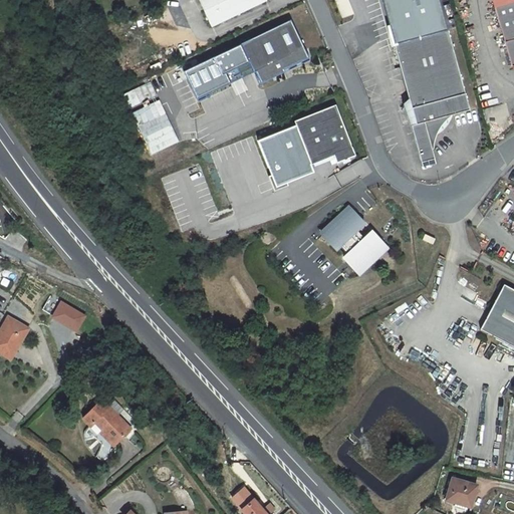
[(264,0),(196,0),(209,27),(265,1),(264,0)]
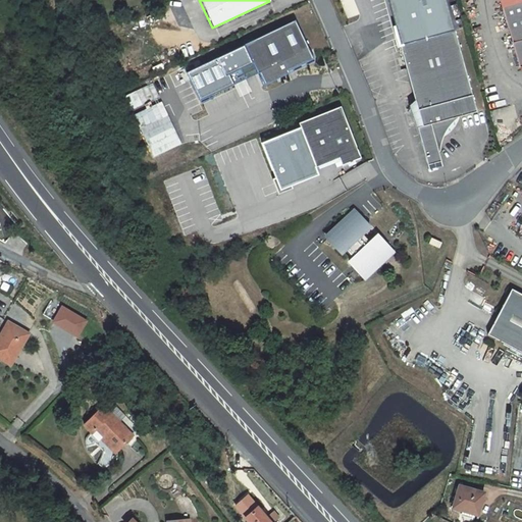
[(521,2),(504,8),(521,69),(521,2)]
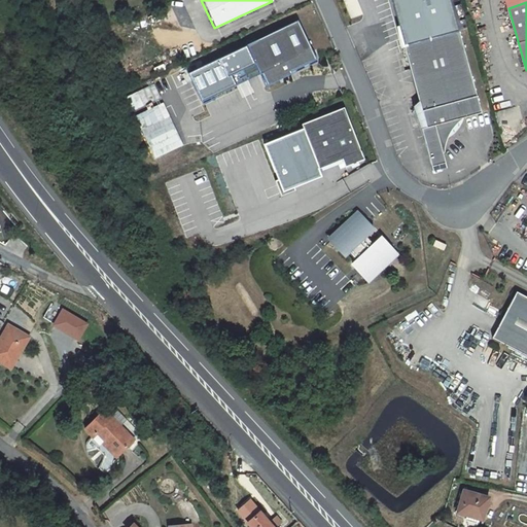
[(322,61),(302,22),(264,41),(271,56),(257,62),(266,77),(268,76),(274,88),(297,75),(297,73),(322,61)]
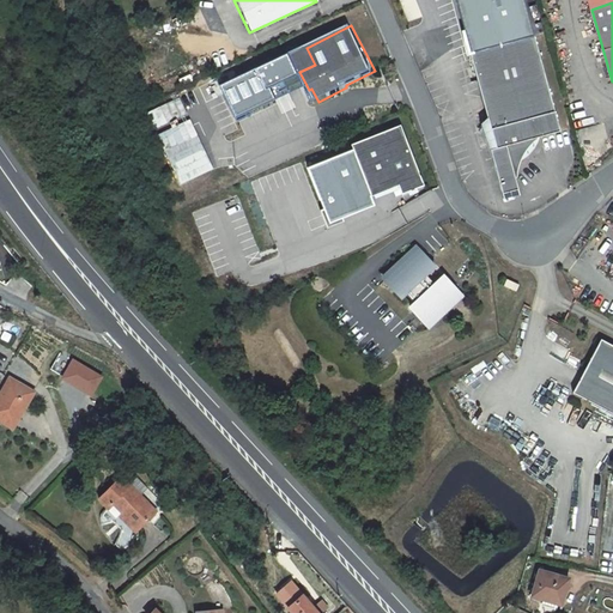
[(562,132),(536,38),(473,54),(490,122),(485,125),(503,196),(519,193),(515,181),(517,181),(516,178),(517,173),(520,165),(522,158),(529,147),(532,145),(535,141),(540,139),(544,138),(552,134),(562,132)]
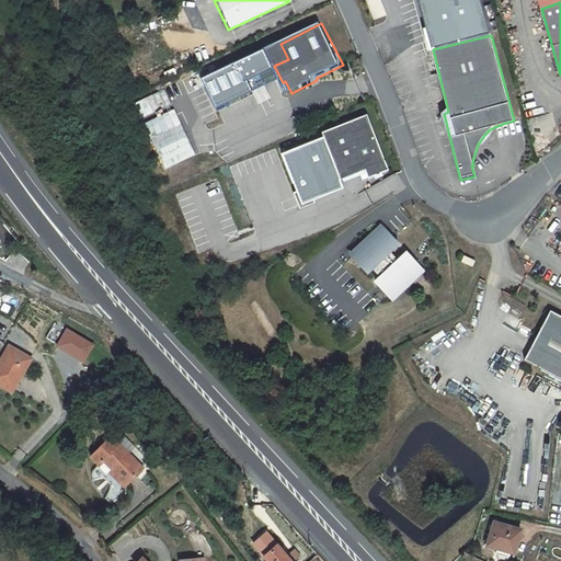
[(288,59),(281,44),(267,52),(274,66),(288,59)]
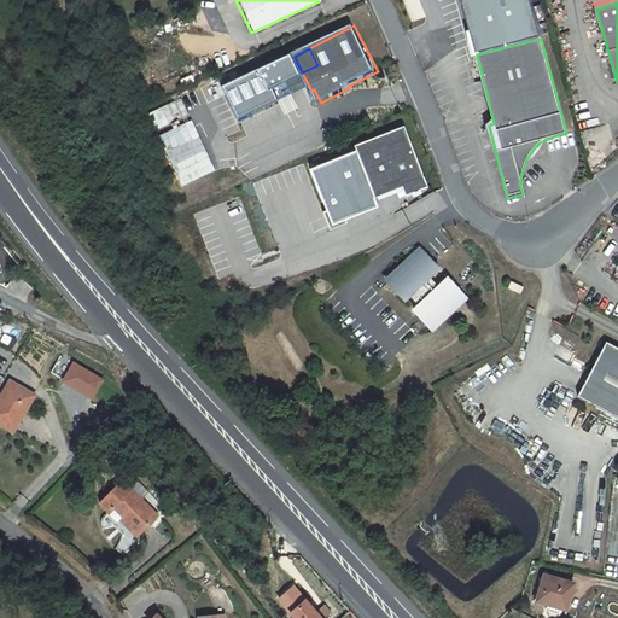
[(181,185),(214,172),(184,98),(149,112),(157,133),(158,132),(181,185)]
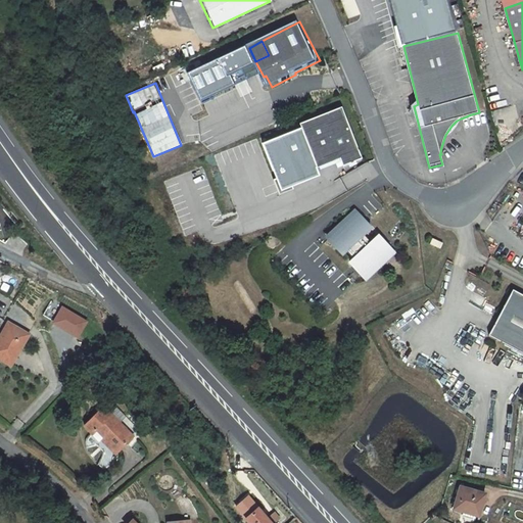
[(346,164),(365,156),(344,105),(302,123),(320,167),(343,156),(346,164)]
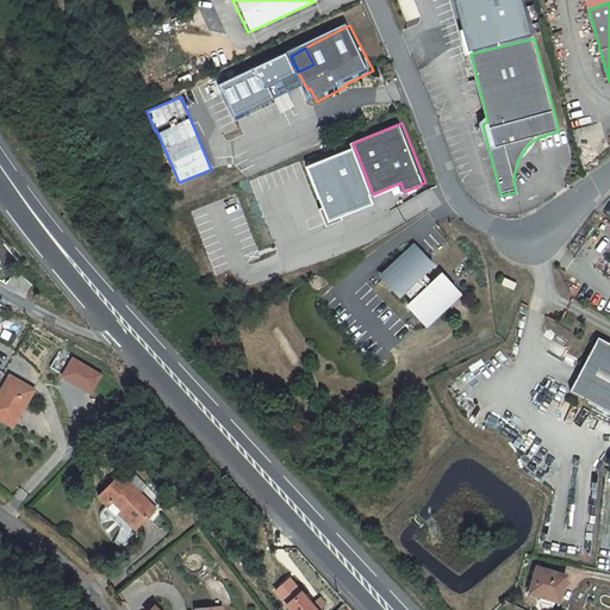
[(437,262),(422,246),(388,278),(404,294),(409,290),(419,300),(415,305),(430,322),(464,290),(448,273),(440,281),(429,271),(437,262)]
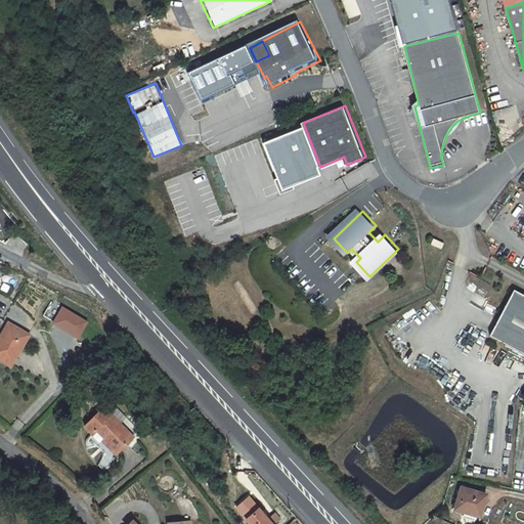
[(439,237),(434,243),(442,250),(446,246),(439,237)]
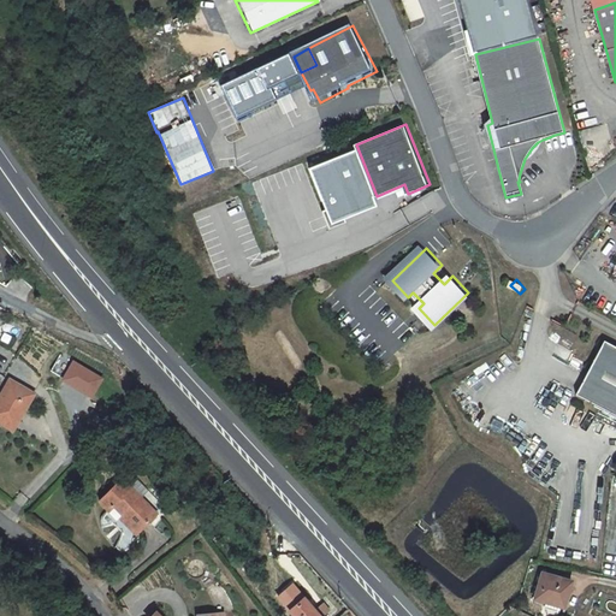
[(615,351),(603,345),(575,398),(615,419),(615,351)]
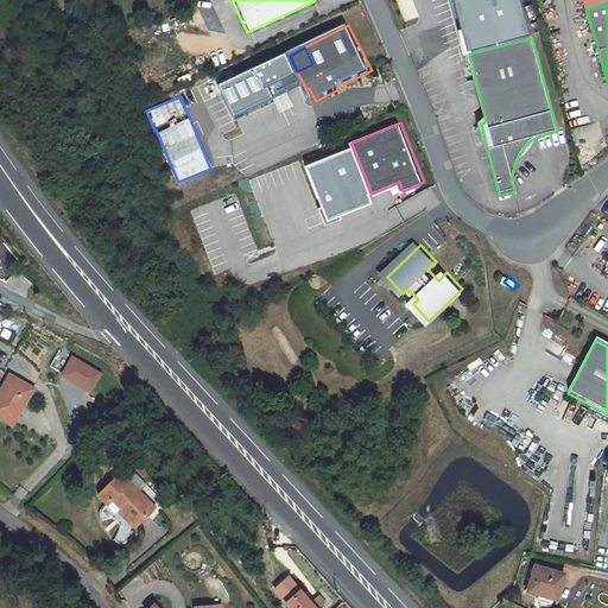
[(10,375),(2,386),(7,388),(13,378),(10,375)]
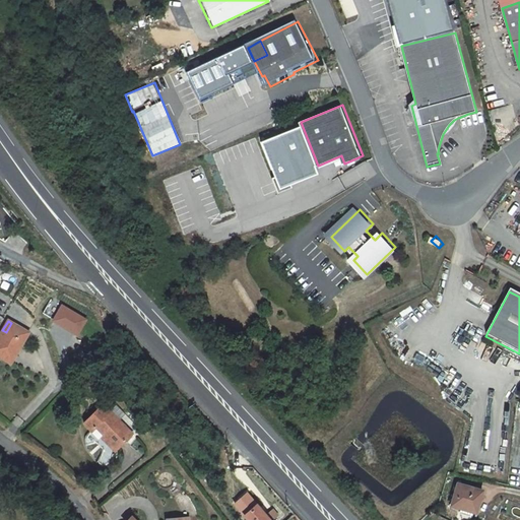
[(6,332),(2,330),(0,334),(0,355),(11,363),(28,332),(11,323),(6,332)]
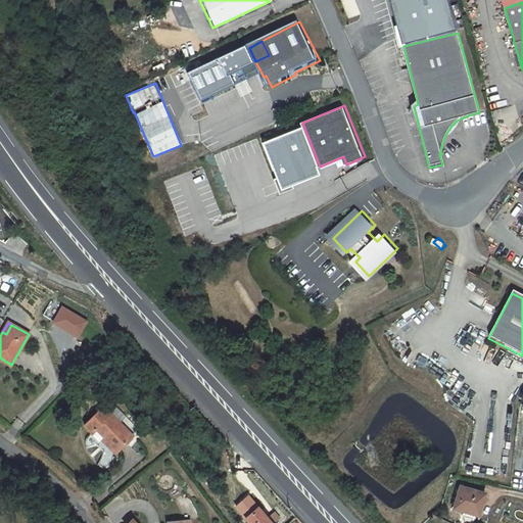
[(133,437),(103,407),(84,425),(93,434),(97,430),(104,437),(119,452),(133,437)]
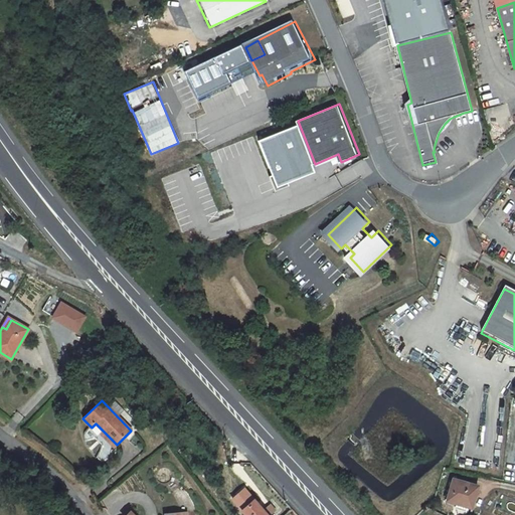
[(114,447),(117,445),(103,431),(101,434),(114,447)]
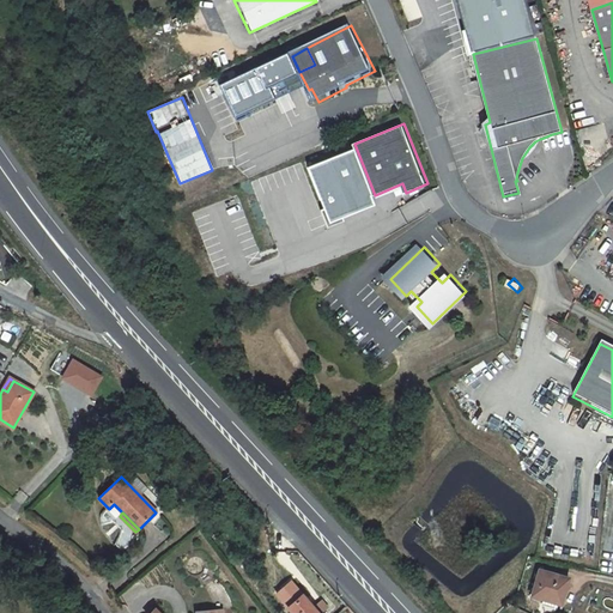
[(539,571),(532,596),(560,606),(568,580),(539,571)]
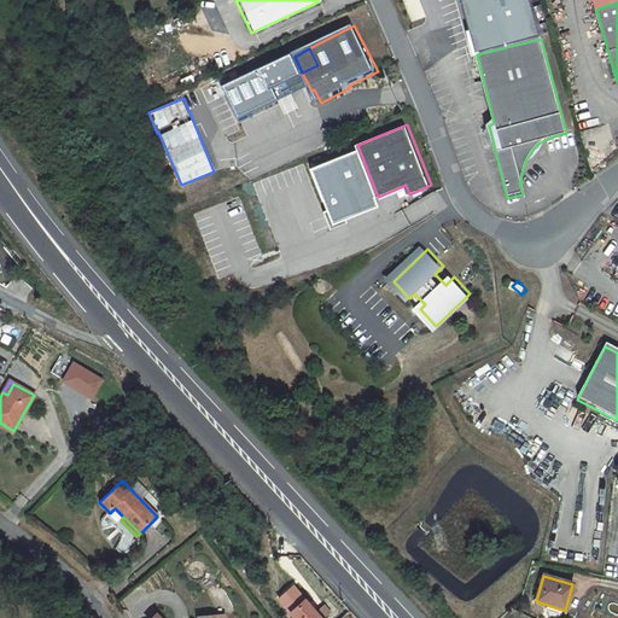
[(290,612),(293,617),(320,617),(304,600),(290,612)]
